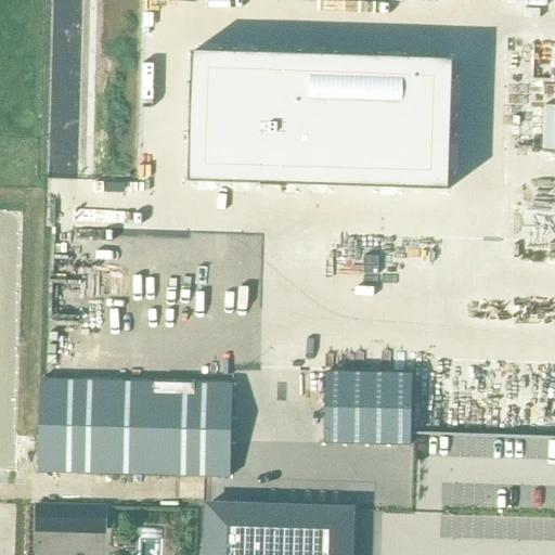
[(171,53),(170,182),(430,184),(431,55),(171,53)]
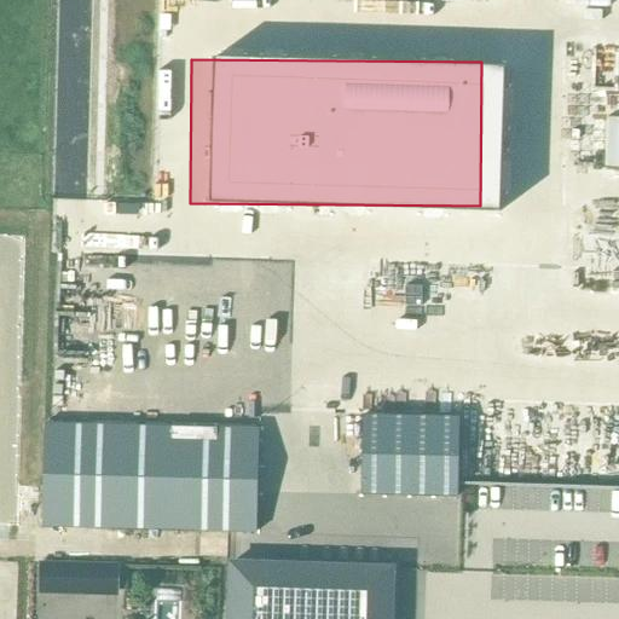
[(460,418),(363,417),(362,495),(460,497),(460,418)]
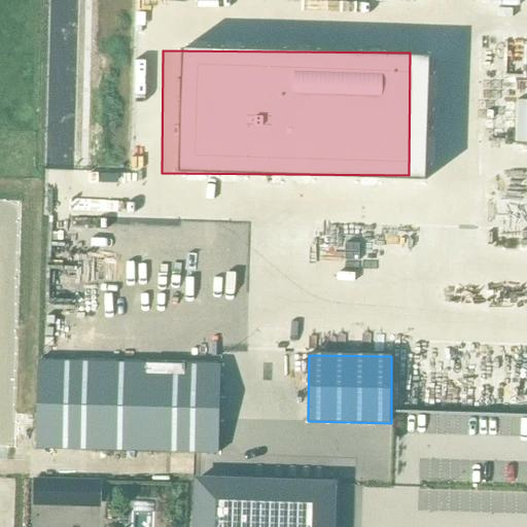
[(221,366),(38,361),(36,450),(218,453),(221,366)]
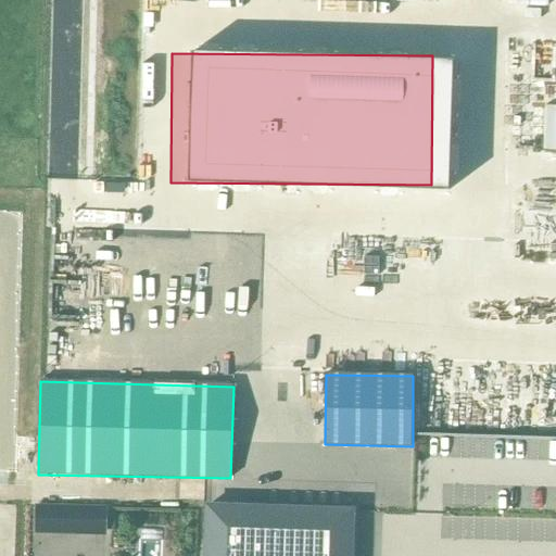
[(38,505),(37,532),(106,533),(108,507),(38,505)]
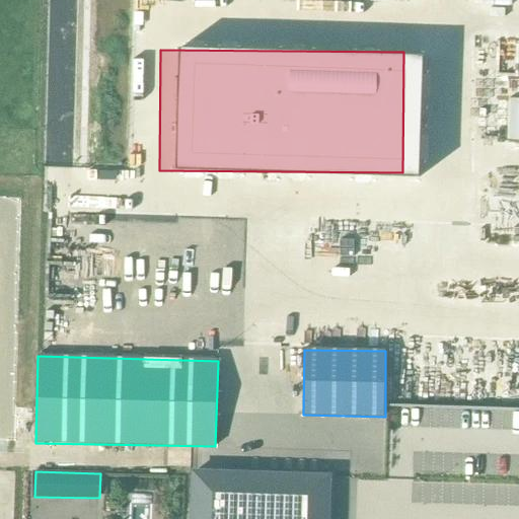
[(327,518),(328,476),(194,472),(192,518),(327,518)]
